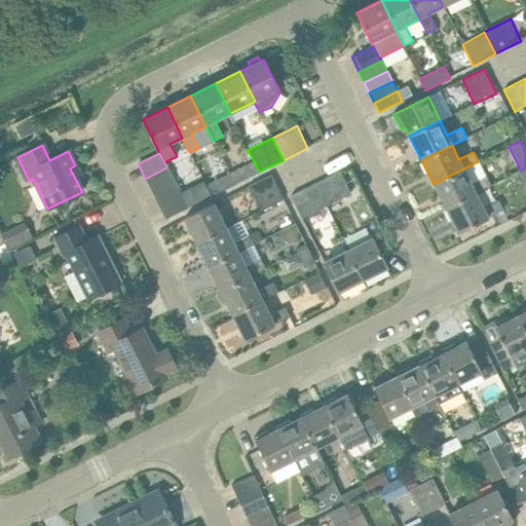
[(234,184),(259,172),(254,161),(229,174),(234,184)]
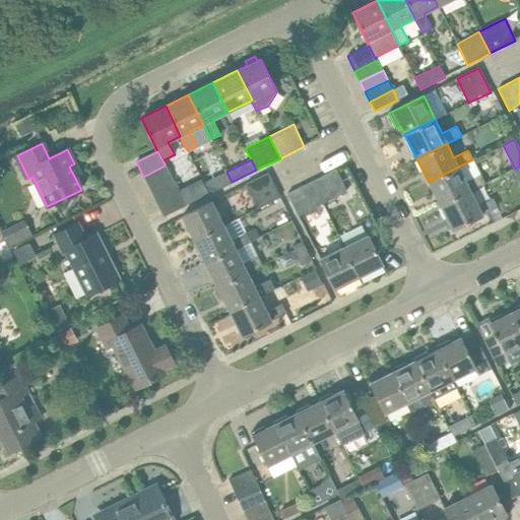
[(441,205),(469,191),(483,183),(479,175),(472,159),(429,182),(441,205)]
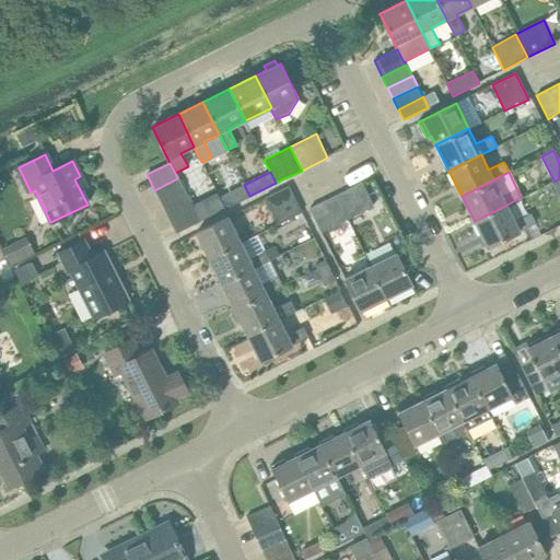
[(160,200),(183,190),(177,178),(154,190),(160,200)]
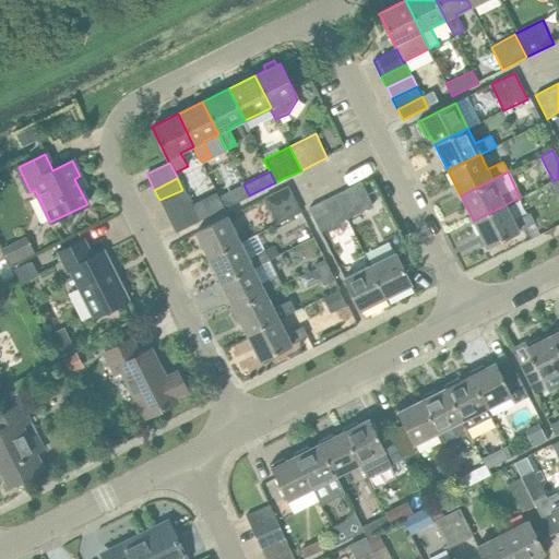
[(347,218),(353,216),(372,206),(360,182),(335,194),(347,218)]
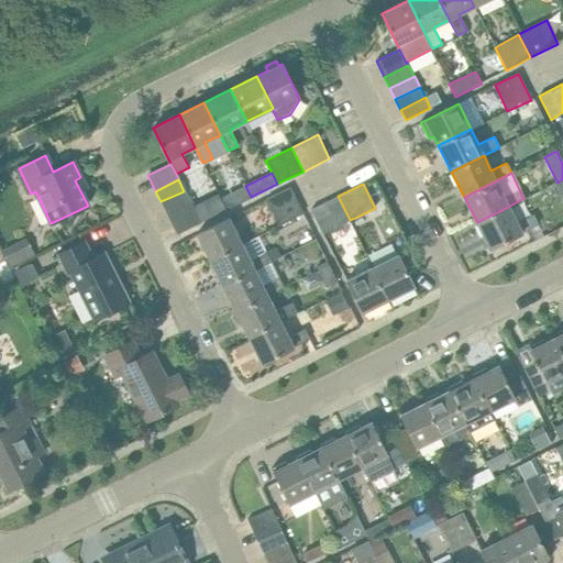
[(227,210),(251,197),(245,186),(220,198),(227,210)]
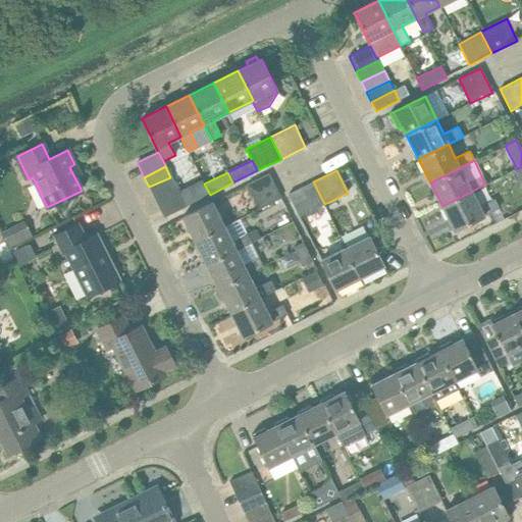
[(259,209),(281,198),(269,173),(247,185),(259,209)]
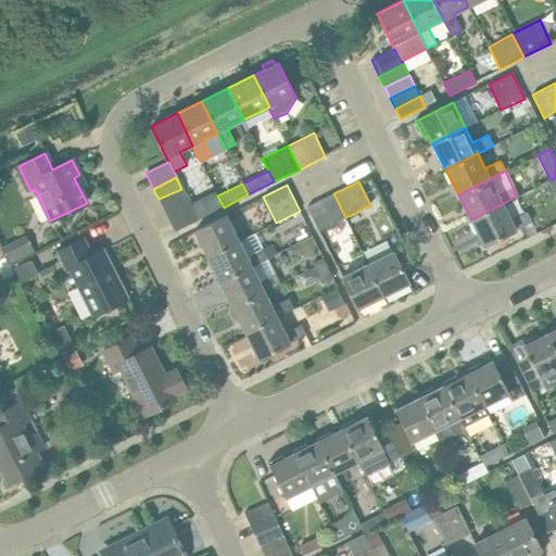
[(164,210),(187,200),(181,189),(159,199),(164,210)]
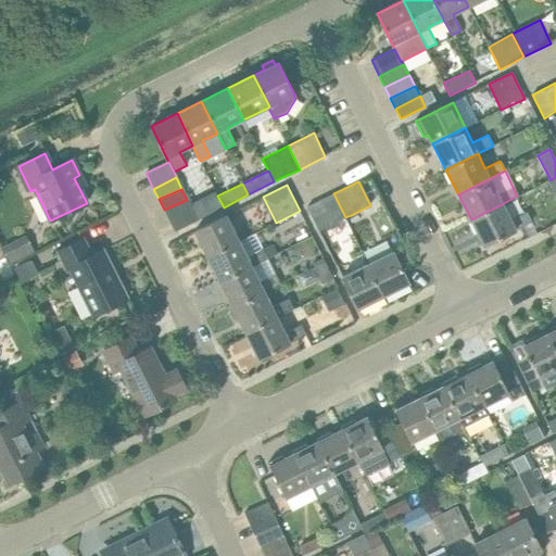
[(319,230),(345,217),(333,193),(307,207),(319,230)]
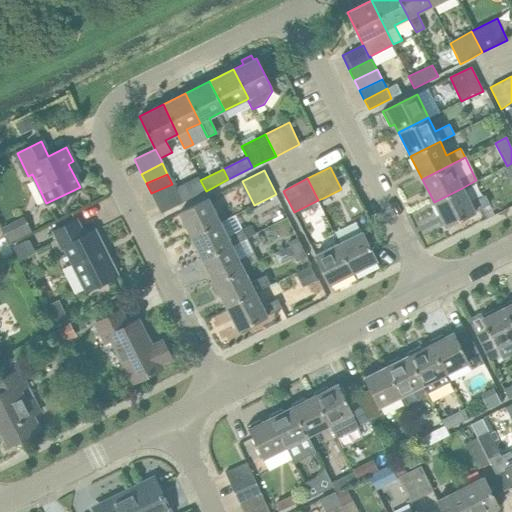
[(156,203),(177,193),(172,184),(151,193),(156,203)]
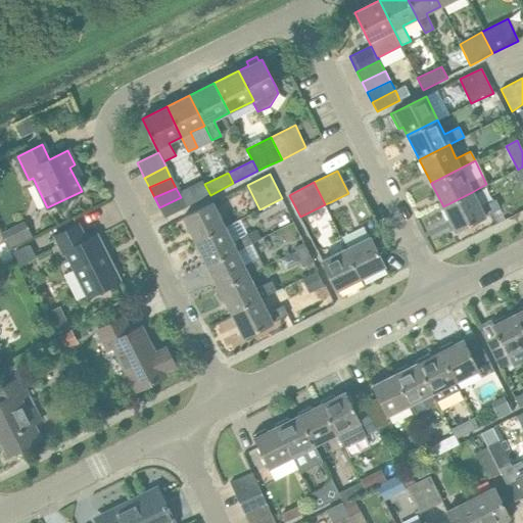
[(480,207),(474,197),(472,192),(443,206),(456,231),(500,208),(495,199),(480,207)]
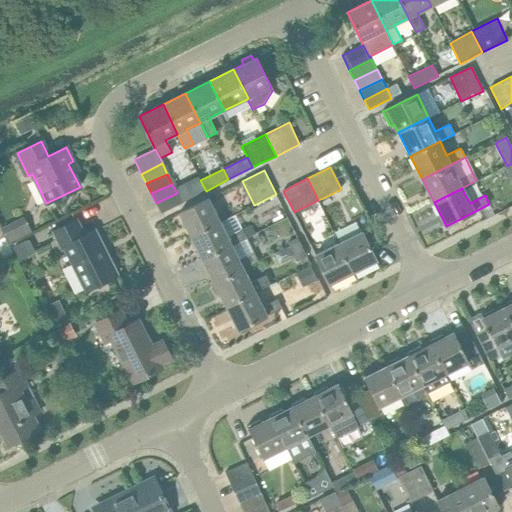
[(161,213),(178,205),(182,203),(177,193),(156,203),(161,213)]
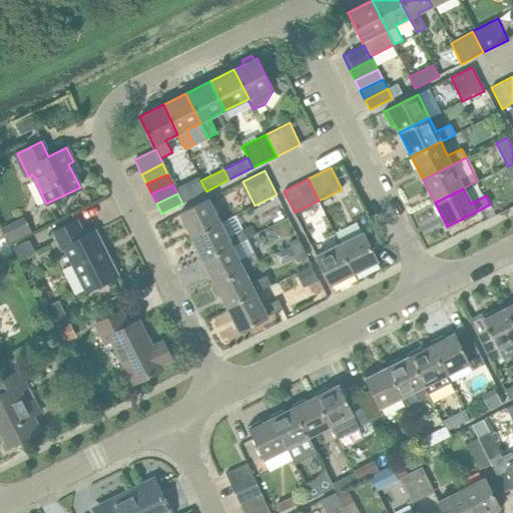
[(191,236),(220,222),(208,198),(179,213),(191,236)]
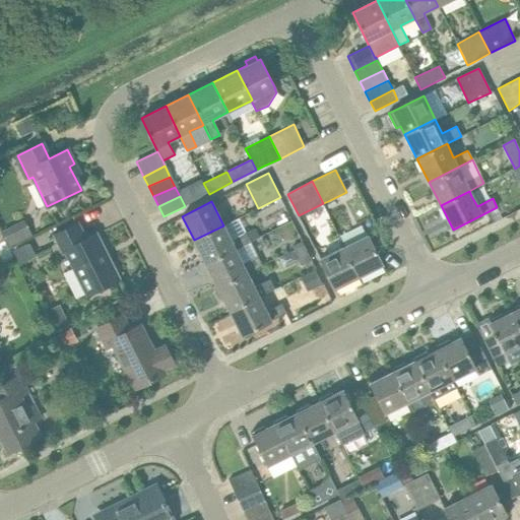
[(85,240),(77,223),(54,236),(63,253),(65,252),(86,295),(100,287),(118,279),(96,235),(85,240)]
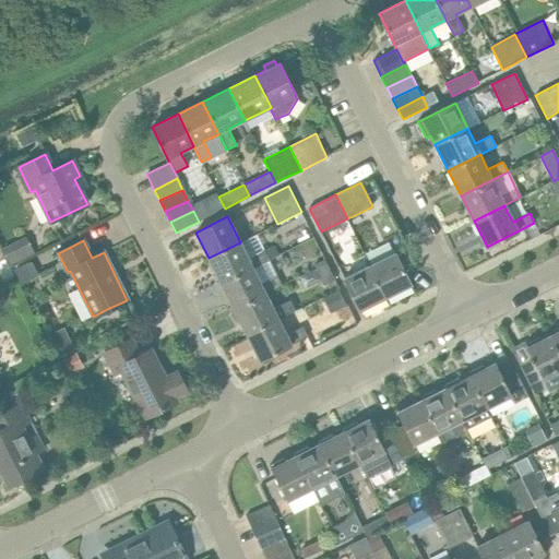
[(248,258),(240,242),(209,258),(222,284),(269,260),(280,254),(274,246),(264,250),(263,250),(248,258)]
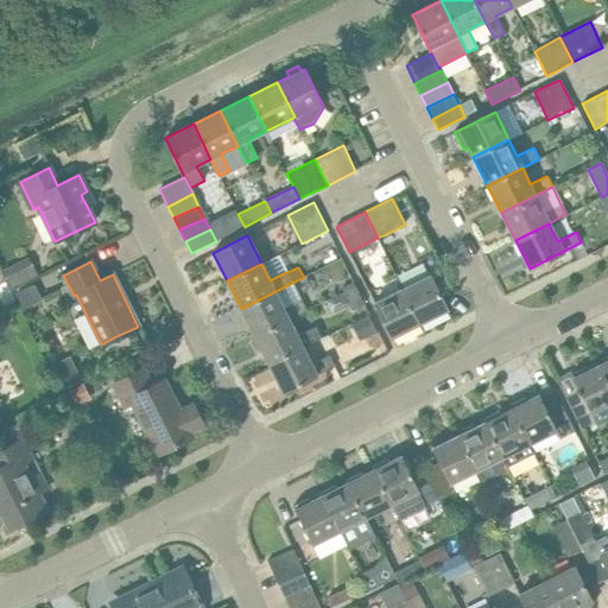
[(419,323),(448,309),(430,274),(403,289),(419,323)]
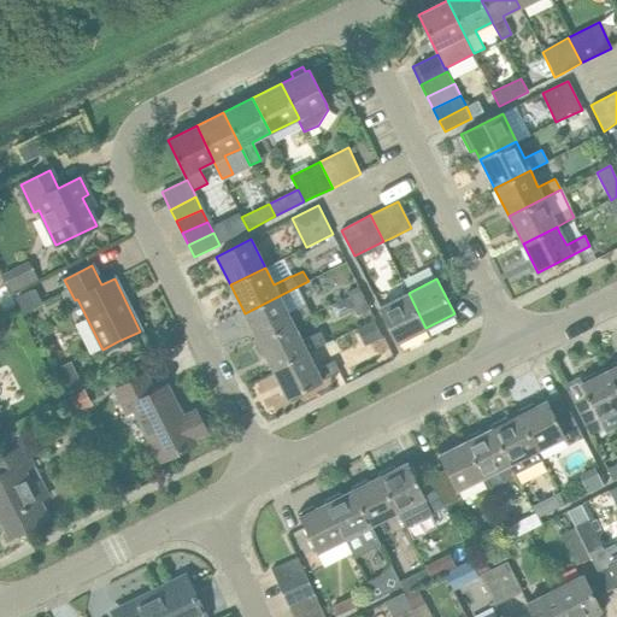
[(358,315),(369,309),(358,286),(347,292),(358,315)]
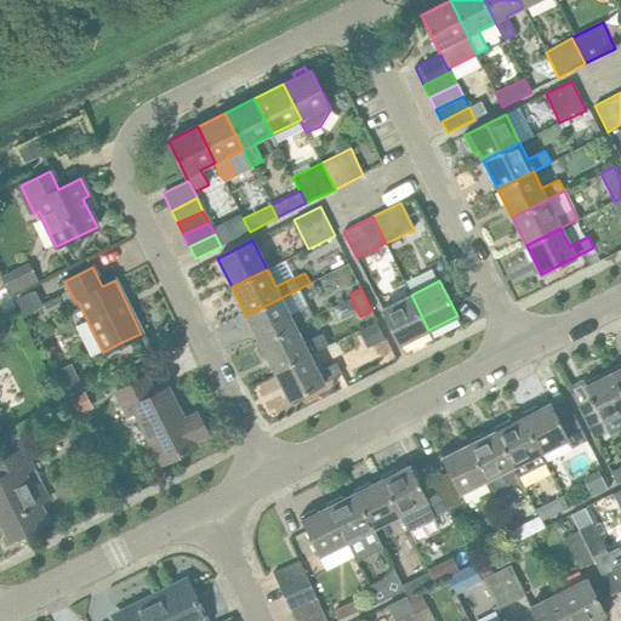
[(260,343),(295,325),(313,317),(298,289),(246,315),(260,343)]
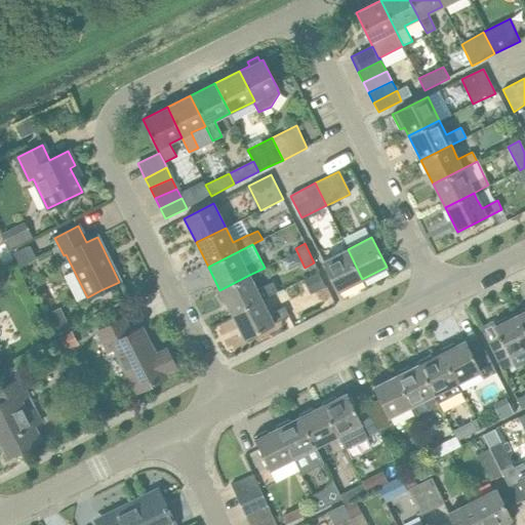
[(30,245),(14,253),(21,266),(37,257),(30,245)]
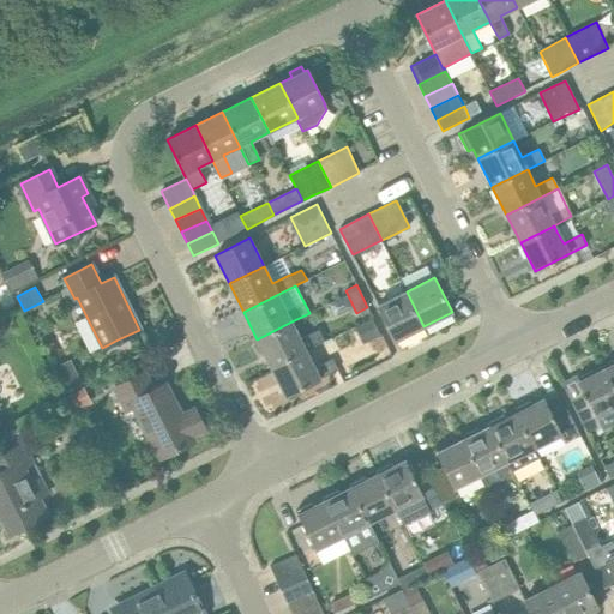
[(395,341),(423,326),(407,292),(378,306),(395,341)]
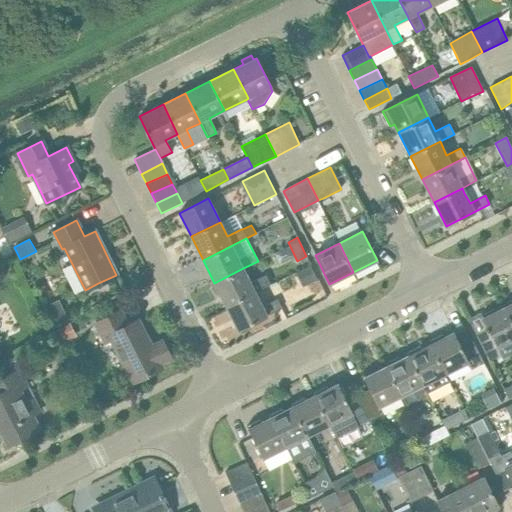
[(302,287),(318,280),(311,265),(295,273),(302,287)]
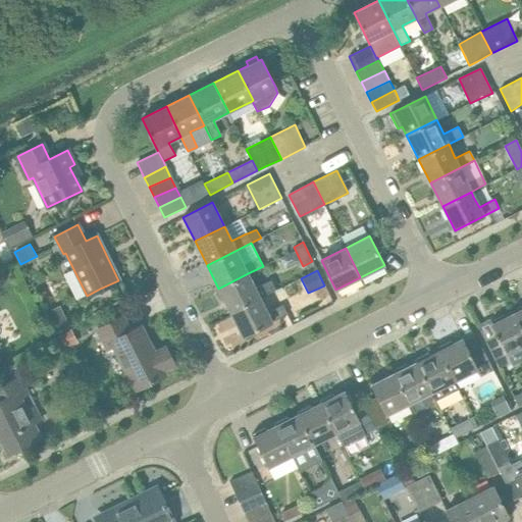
[(256,288),(248,273),(218,289),(230,311),(260,297),(274,289),(270,280),(256,288)]
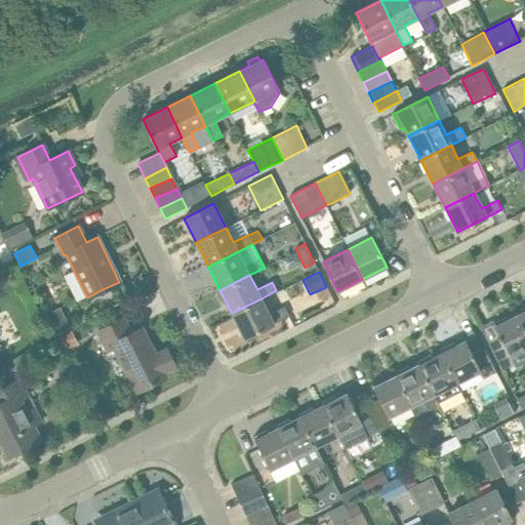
[(270,314),(261,298),(232,313),(244,338),(288,316),(284,307),(270,314)]
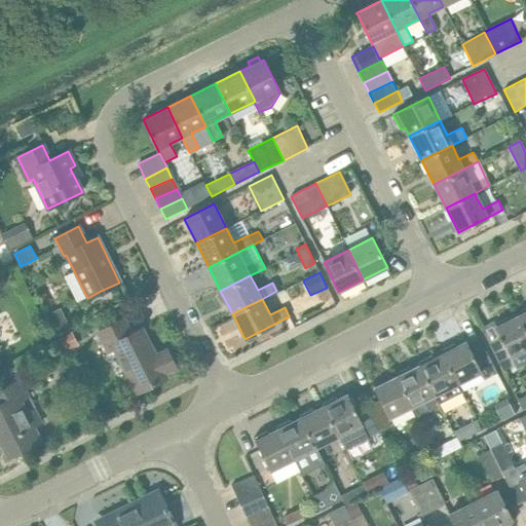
[(525,349),(525,329),(519,315),(510,320),(508,317),(494,324),(500,336),(498,337),(500,340),(490,345),(498,364),(503,371),(517,365),(513,357),(525,349)]
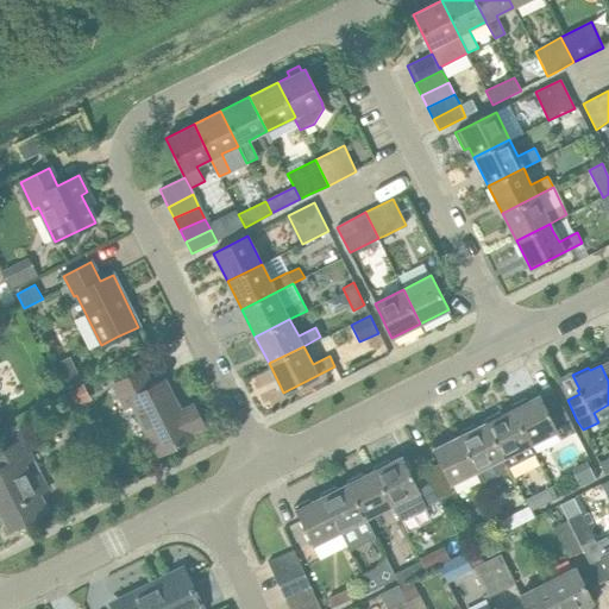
[(152,387),(144,370),(112,385),(125,409),(132,406),(148,437),(157,456),(194,438),(192,433),(203,427),(193,405),(180,410),(165,380),(152,387)]
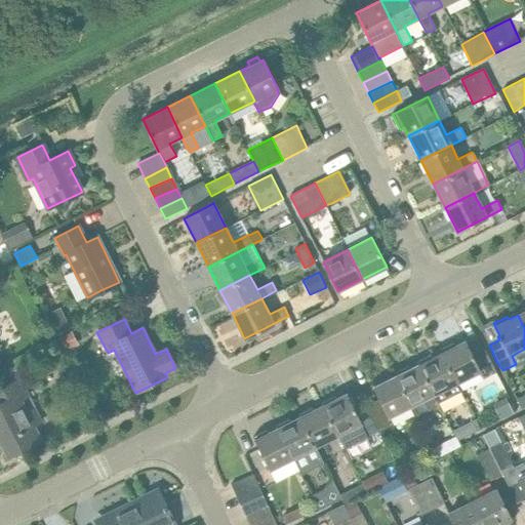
[(455,342),(441,350),(443,352),(454,375),(457,381),(478,371),(482,380),(496,373),(492,365),(483,347),(472,353),(466,340),(456,346),(455,342)]
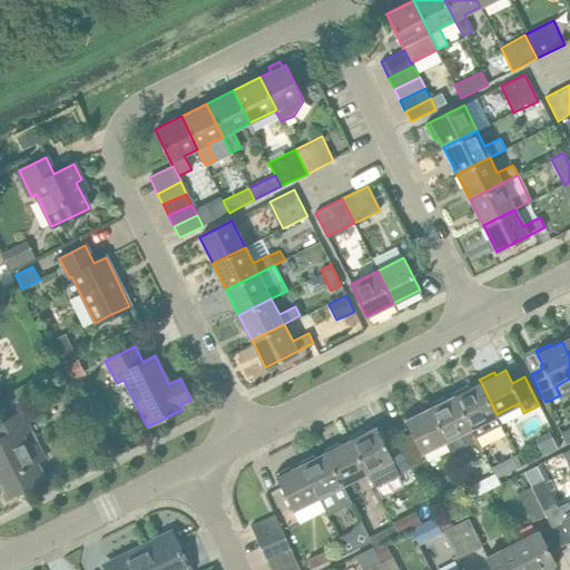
[(37,408),(60,396),(56,389),(66,384),(61,375),(52,380),(53,383),(30,394),(37,408)]
